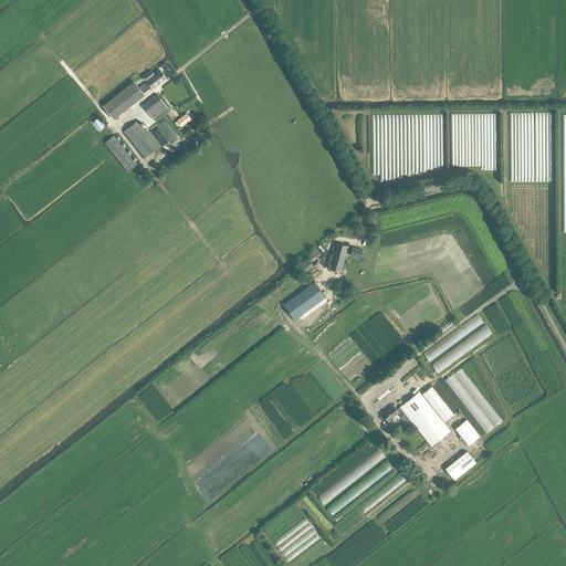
[(154,88),(167,79),(160,71),(155,75),(152,71),(145,76),(148,81),(147,81),(148,82),(152,87),(154,88)]
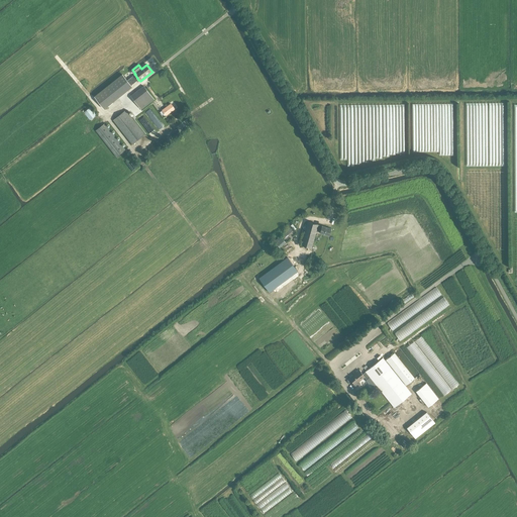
[(131,86),(138,80),(135,75),(127,81),(122,75),(95,97),(104,109),(132,87),(131,86)]
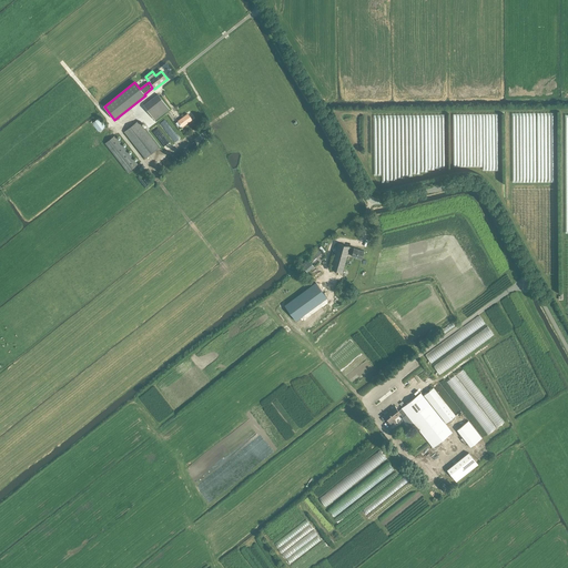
[(155,120),(170,109),(158,94),(144,105),(155,120)]
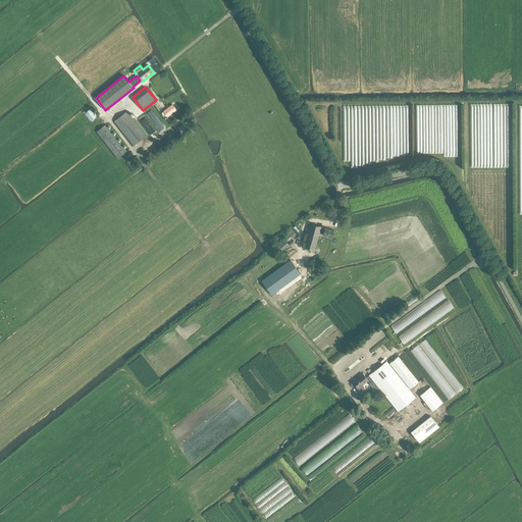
[(164,111),(161,113),(164,116),(166,114),(168,116),(176,110),(172,105),(164,111)]
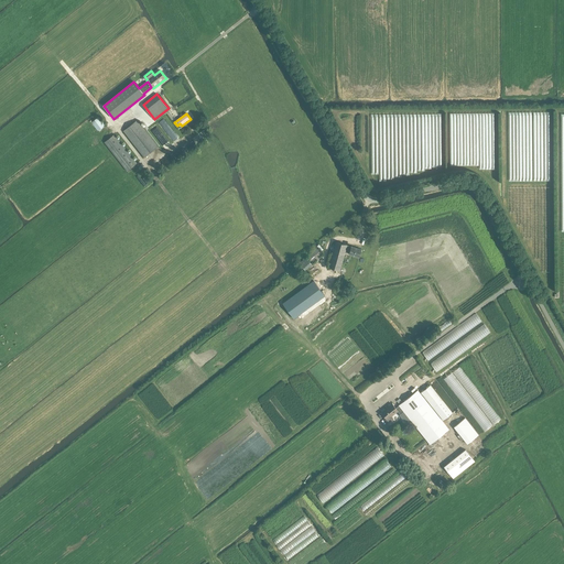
[(144,158),(159,147),(138,120),(123,131),(144,158)]
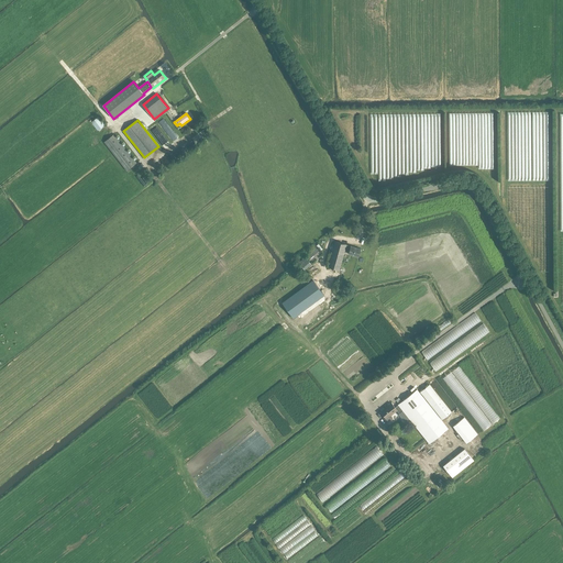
[(136,163),(114,134),(105,142),(127,170),(136,163)]
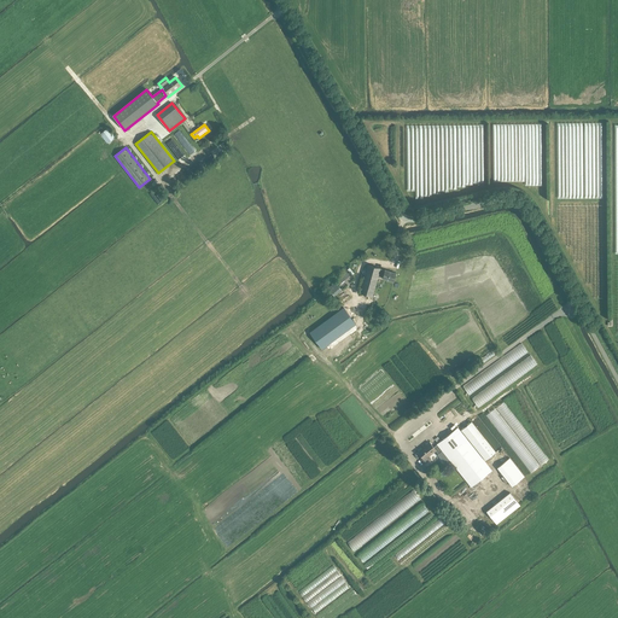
[(394,283),(396,274),(385,270),(380,269),(368,266),(360,292),(373,296),(379,275),(384,277),(383,279),(394,283)]
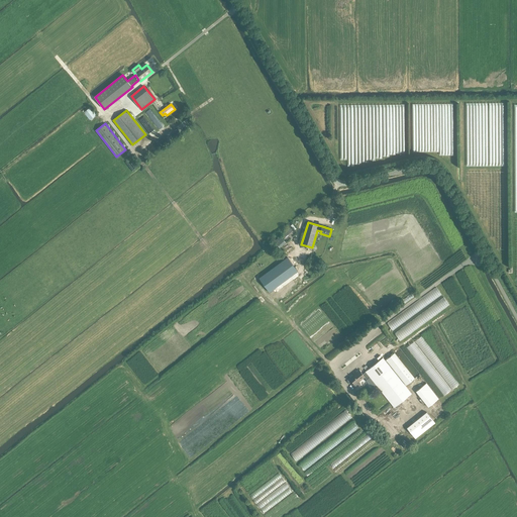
[(287,241),(296,232),(291,226),(282,235),(287,241)]
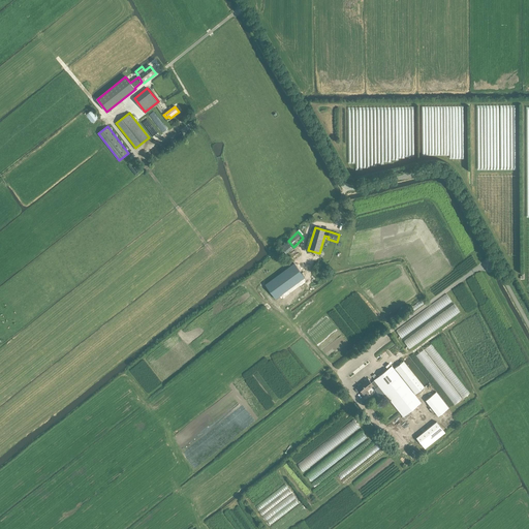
[(281,246),(287,252),(292,247),(287,241),(281,246)]
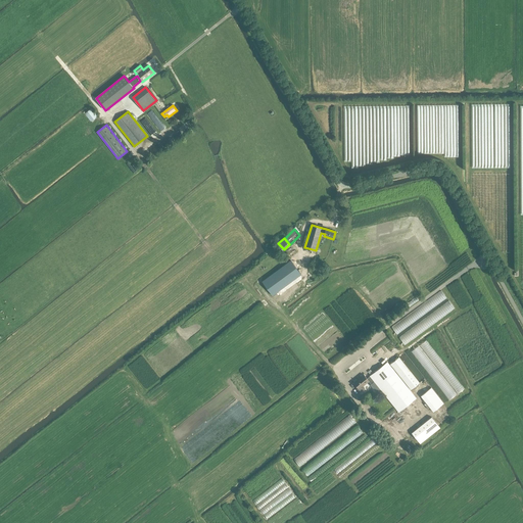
[(253,272),(260,281),(277,268),(270,258),(253,272)]
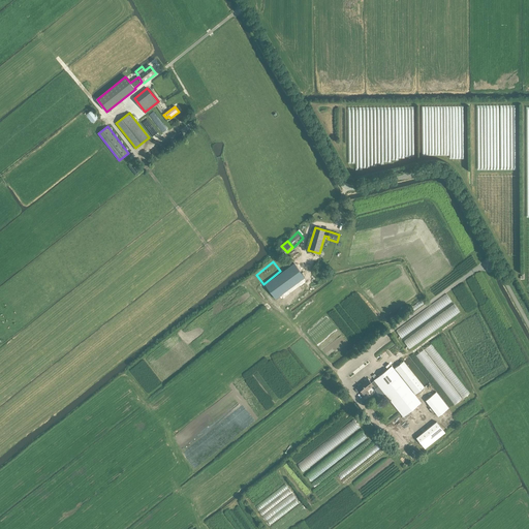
[(265,284),(276,298),(304,275),(292,261),(265,284)]
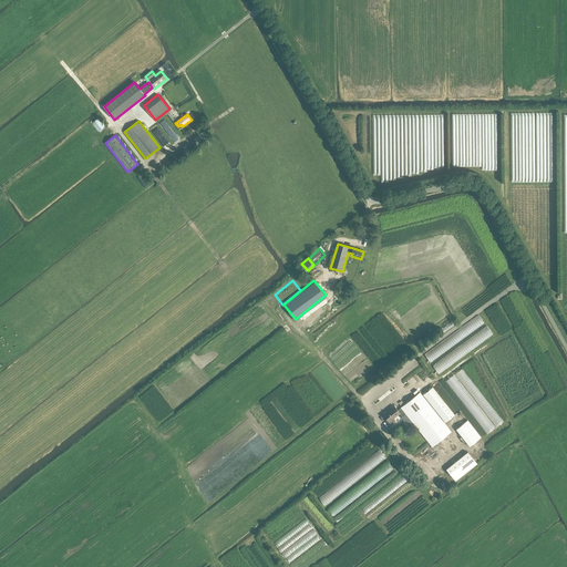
[(488,327),(433,364),(439,373),(494,336),(488,327)]
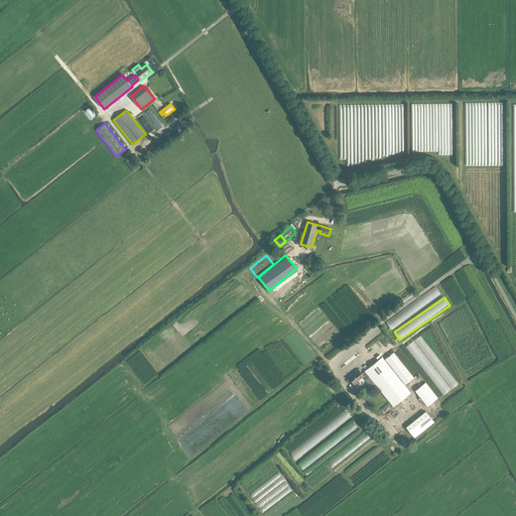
[(422,335),(406,346),(417,363),(414,365),(427,383),(432,379),(443,394),(458,384),(457,382),(455,384),(452,380),(454,379),(453,378),(422,335)]
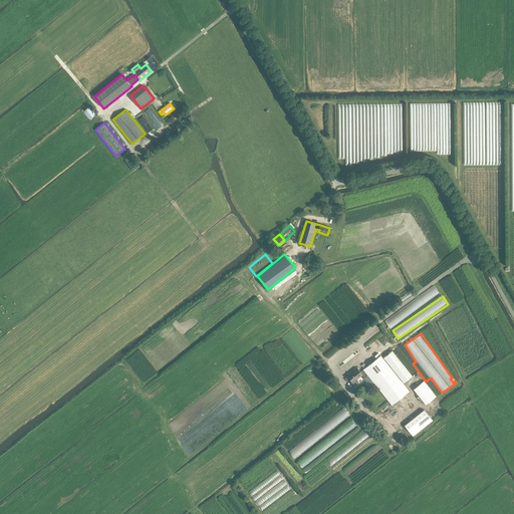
[(395,371),(403,365),(393,351),(384,357),(395,371)]
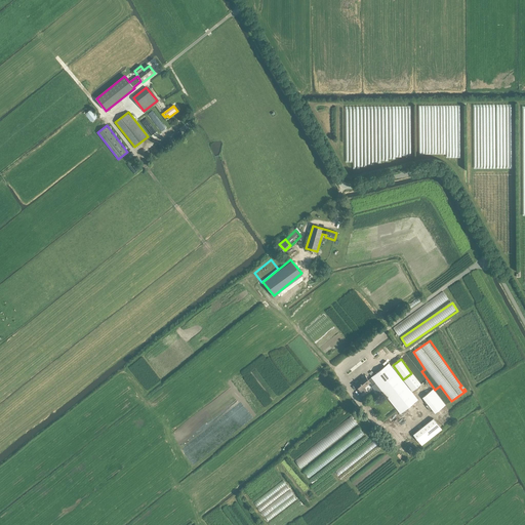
[(400,413),(417,400),(389,363),(371,377),(372,378),(369,380),(365,376),(356,384),(361,391),(370,382),(372,386),(376,384),(400,413)]
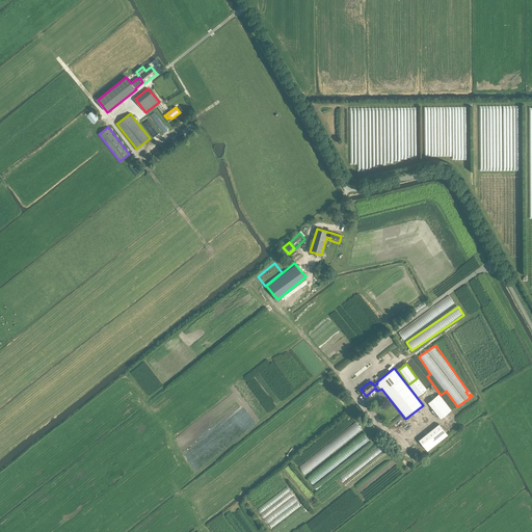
[(442,419),(452,410),(439,395),(428,402),(442,419)]
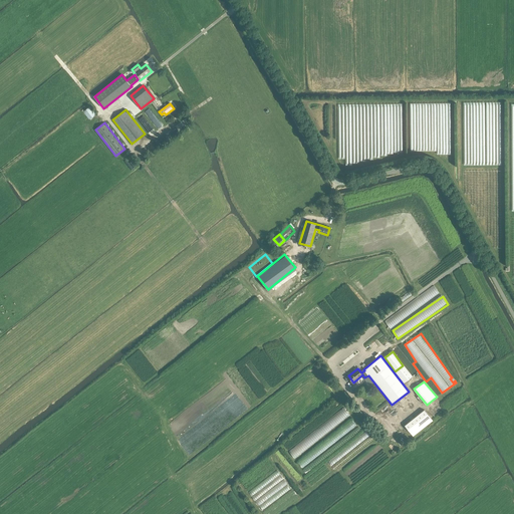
[(345,408),(289,451),(294,458),(350,415),(345,408)]
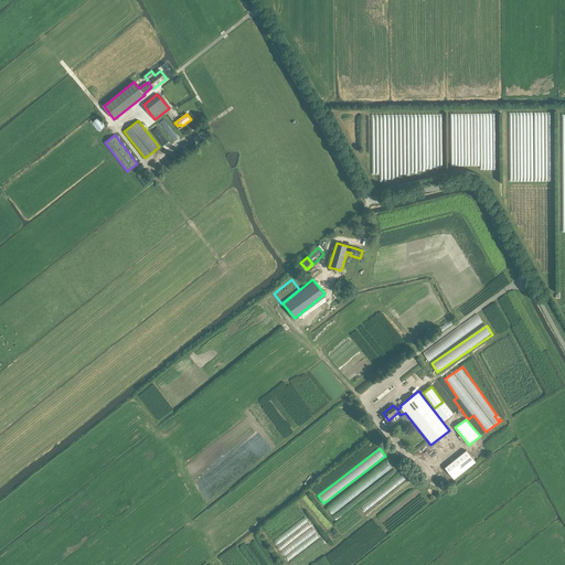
[(467,450),(445,468),(454,479),(476,461),(467,450)]
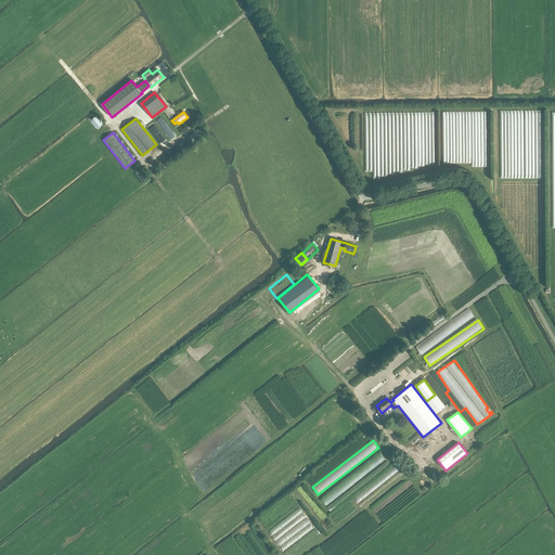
[(326,504),(386,460),(383,455),(322,499),(326,504)]
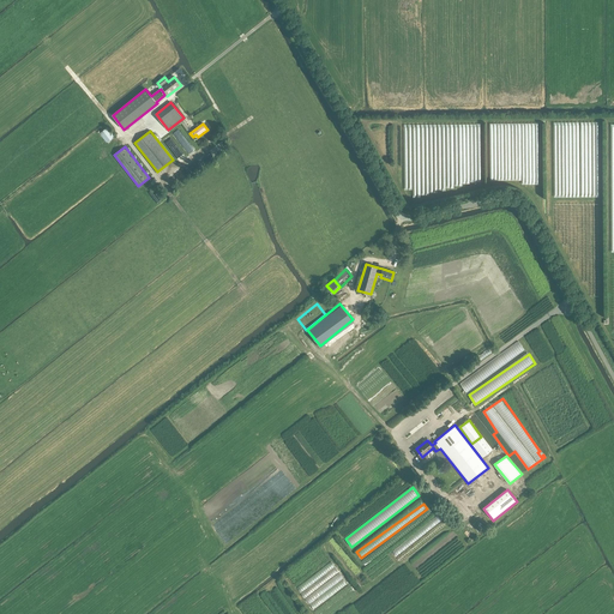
[(301,593),(313,609),(348,583),(336,567),(301,593)]
